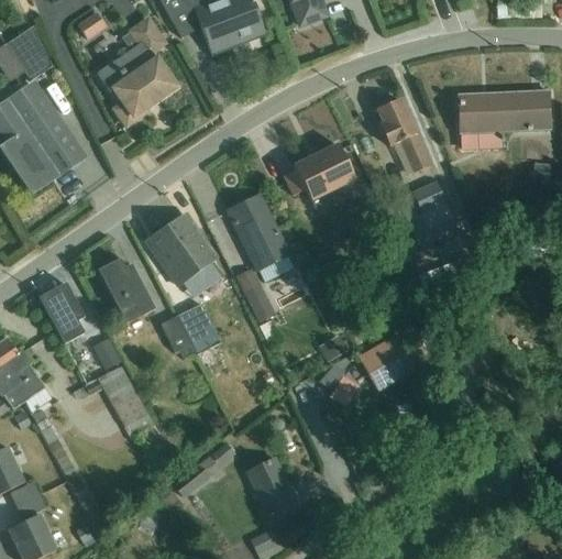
[(266,35),(253,0),(195,0),(161,0),(183,36),(200,25),(212,55),(213,55),(213,53),(264,33),(265,35),(266,35)]
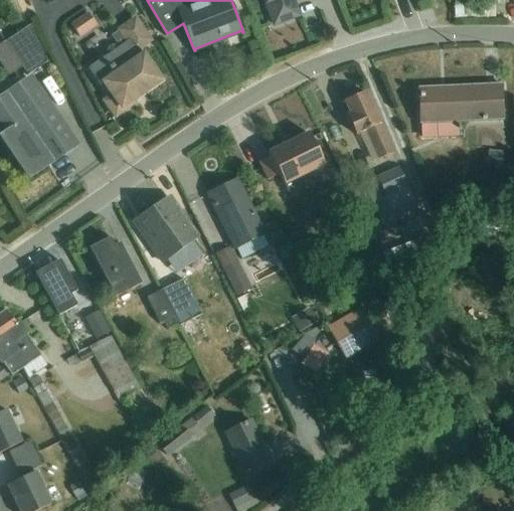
[(266,0),(275,22),(299,13),(294,0),(266,0)]
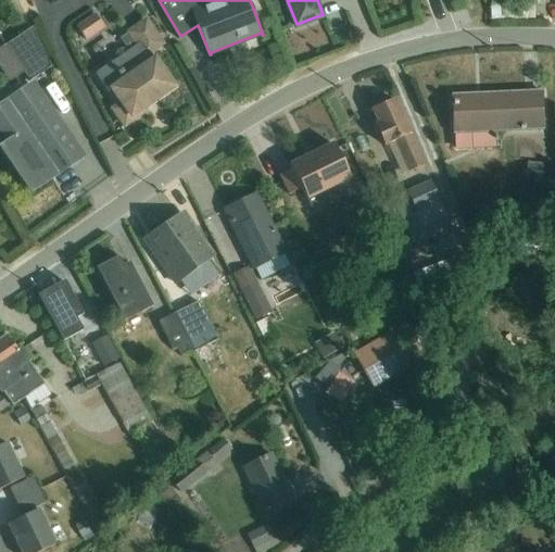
[(492,0),(493,16),(537,14),(535,0),(492,0)]
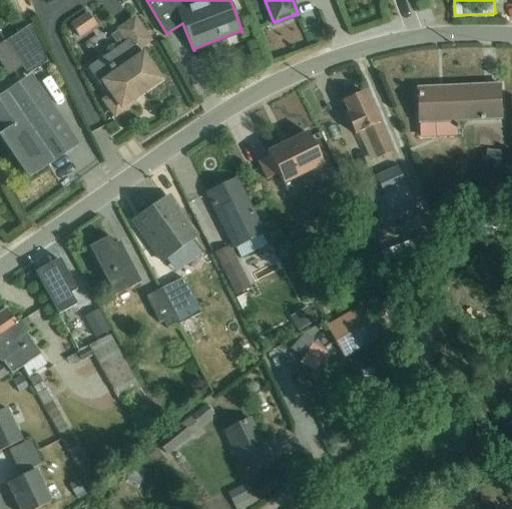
[(91,3),(63,15),(72,34),(99,22),(91,3)]
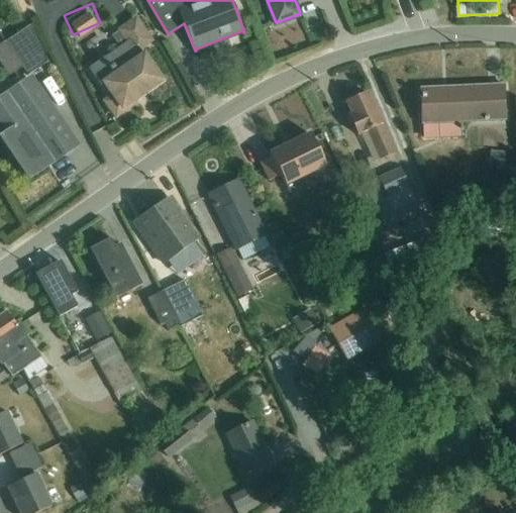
[(90,65),(102,83),(103,83),(110,93),(104,97),(116,114),(134,101),(133,99),(163,79),(142,50),(141,52),(140,49),(155,38),(136,13),(117,27),(118,29),(112,33),(119,44),(90,65)]
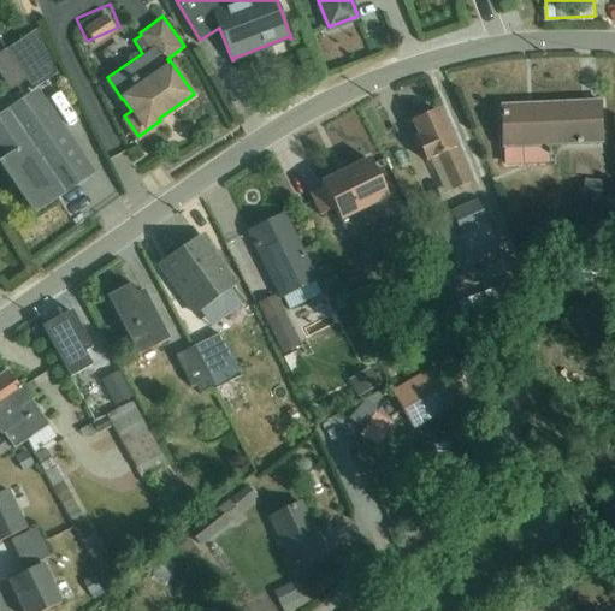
[(57,71),(36,28),(7,47),(34,87),(57,71)]
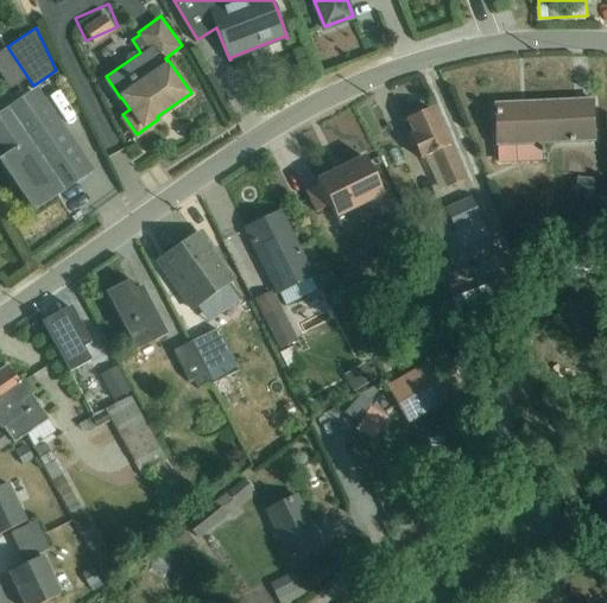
[(0,109),(0,159),(33,208),(73,181),(68,175),(86,163),(33,88),(0,109)]
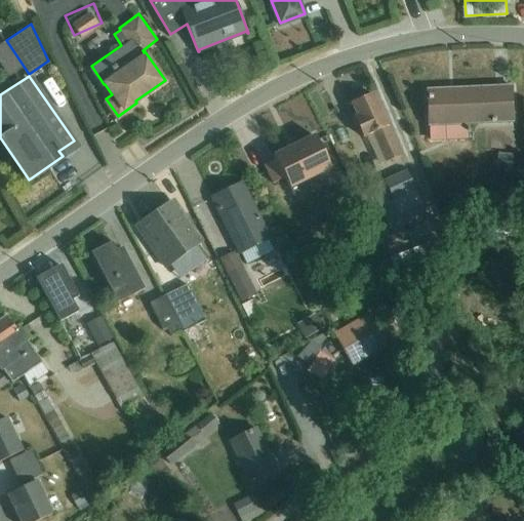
[(430,137),(472,135),(471,123),(515,120),(514,84),(428,88),(430,137)]
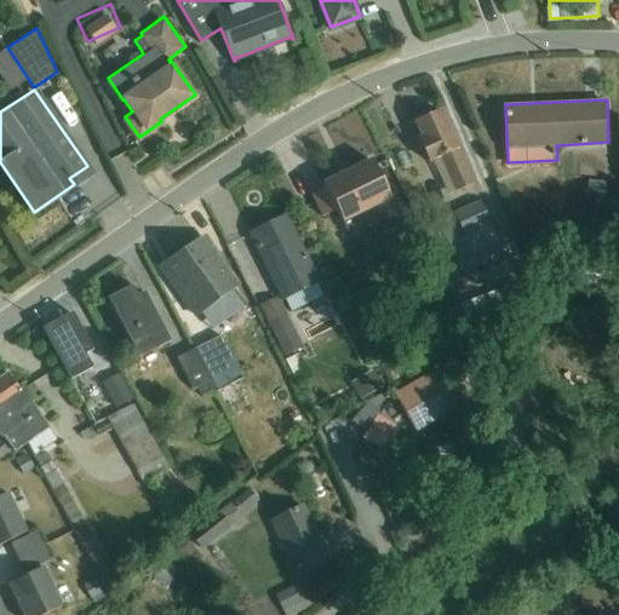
[(416,120),(423,136),(419,137),(430,161),(434,159),(448,193),(473,182),(440,109),(416,120)]
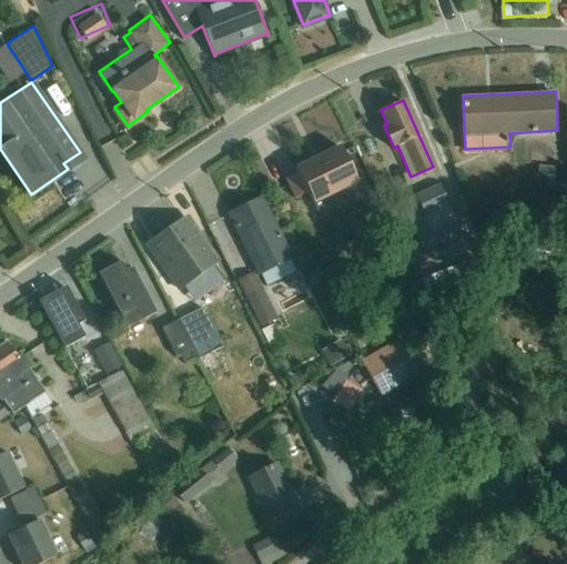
[(299,170),(286,175),(296,197),(307,190),(317,211),(334,202),(331,195),(358,181),(341,144),(296,165),(299,170)]
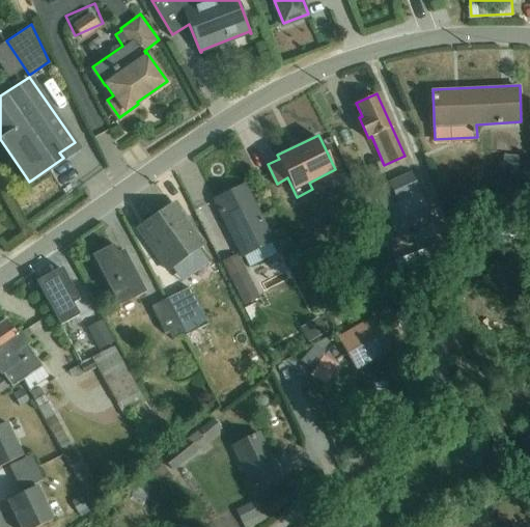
[(520,171),(522,154),(505,151),(503,170),(520,171)]
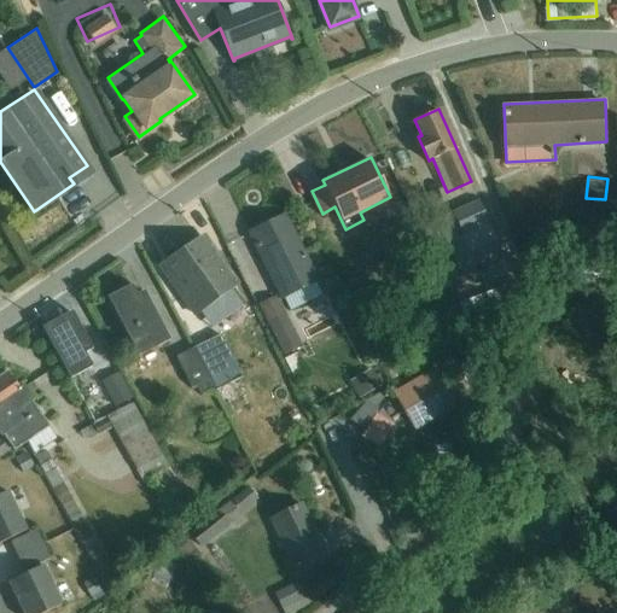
[(498,252),(500,246),(479,198),(453,210),(437,217),(450,245),(460,269),(498,252)]
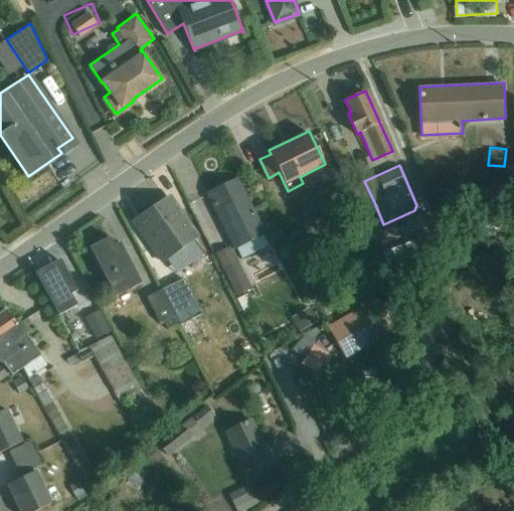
[(237,178),(208,192),(235,247),(237,246),(242,257),(269,243),(264,233),(267,231),(266,228),(264,229),(237,178)]
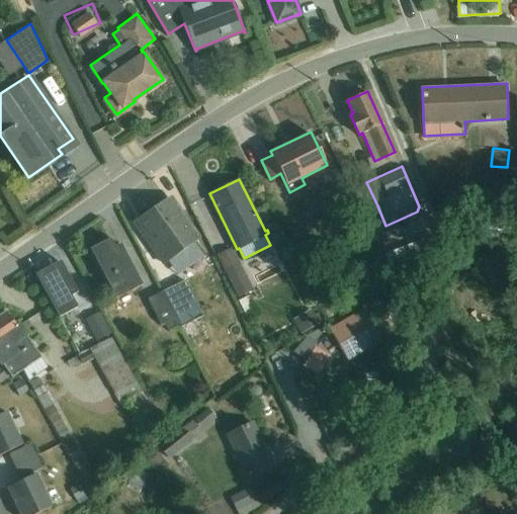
[(169,196),(139,219),(181,278),(184,277),(178,267),(201,251),(195,242),(198,240),(169,196)]
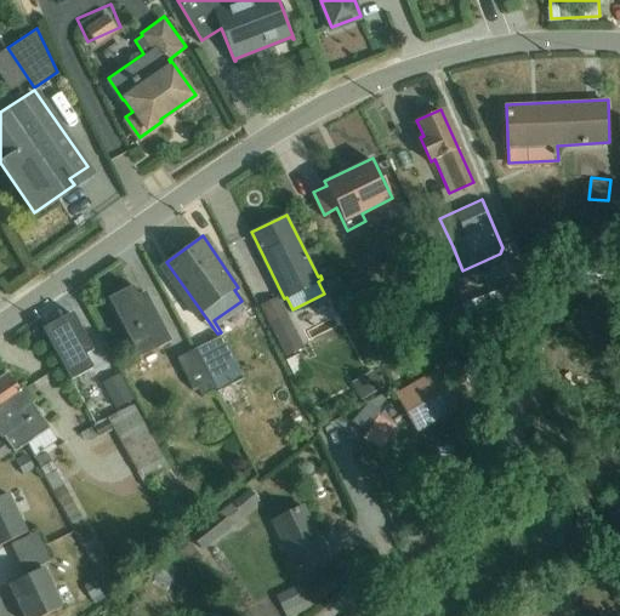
[(470,300),(482,325),(511,313),(505,297),(522,291),(518,280),(470,300)]
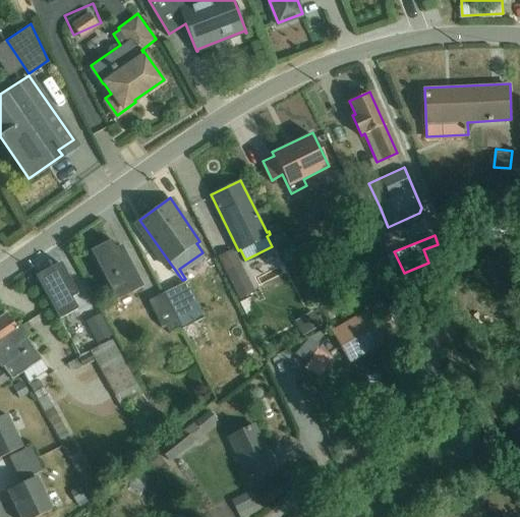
[(91,249),(117,299),(142,285),(125,251),(119,254),(111,238),(91,249)]
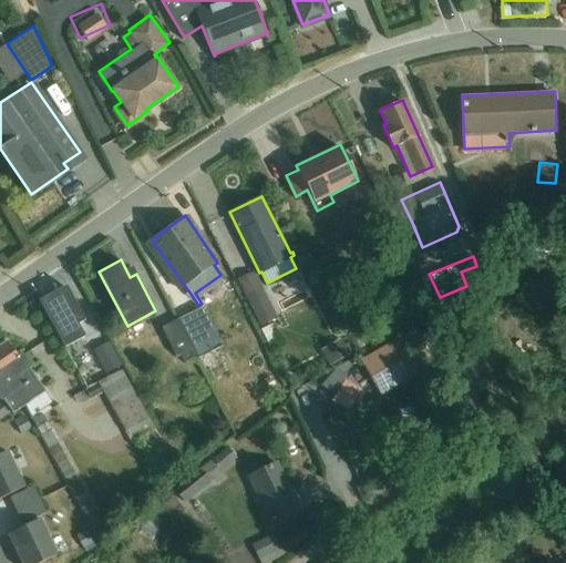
[(237,277),(260,324),(278,315),(254,268),(237,277)]
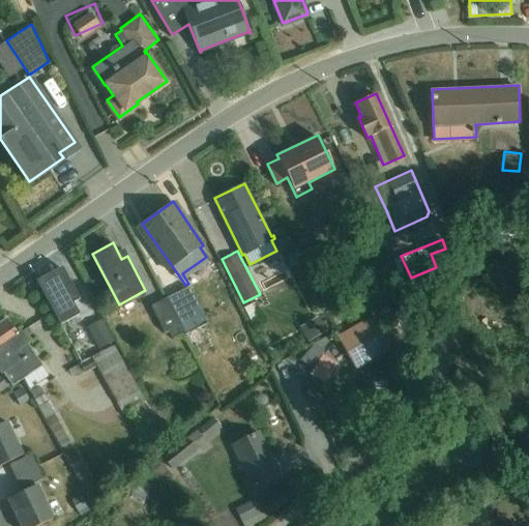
[(411,278),(401,256),(394,258),(407,286),(413,283),(411,278)]
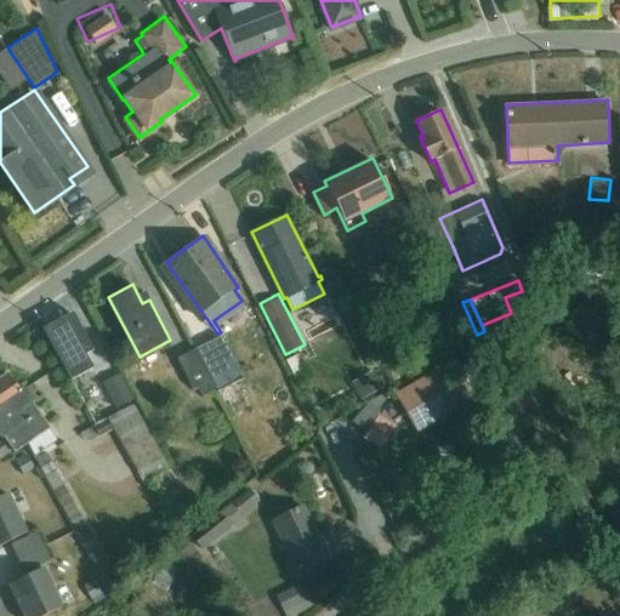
[(72,311),(44,326),(72,377),(92,366),(85,353),(92,348),(72,311)]
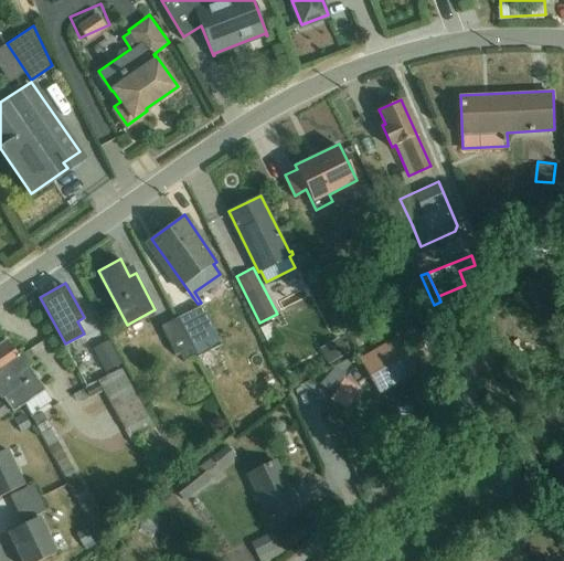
[(202,303),(178,316),(195,352),(198,356),(222,341),(202,303)]
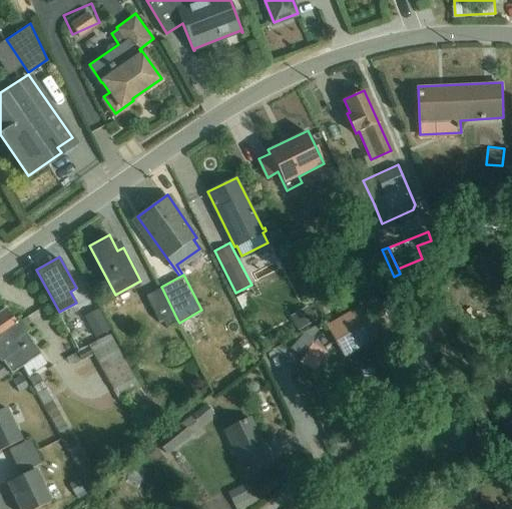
[(177,320),(161,287),(146,294),(159,320),(162,318),(166,325),(177,320)]
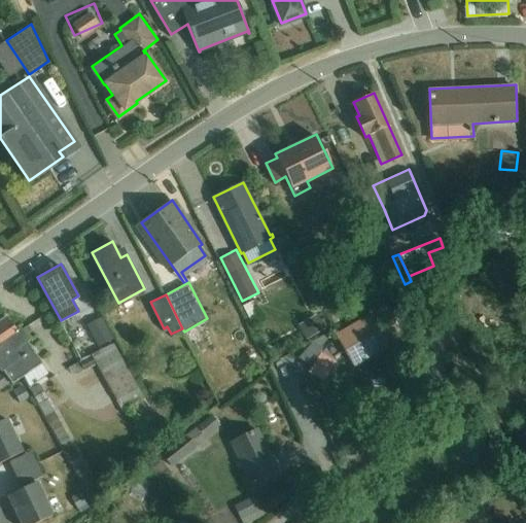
[(250,319),(260,313),(254,298),(243,304),(250,319)]
